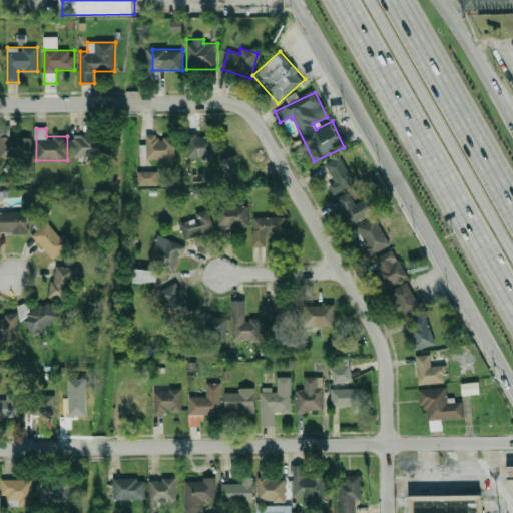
[(71,156),(101,156),(101,135),(71,135),(71,156)]
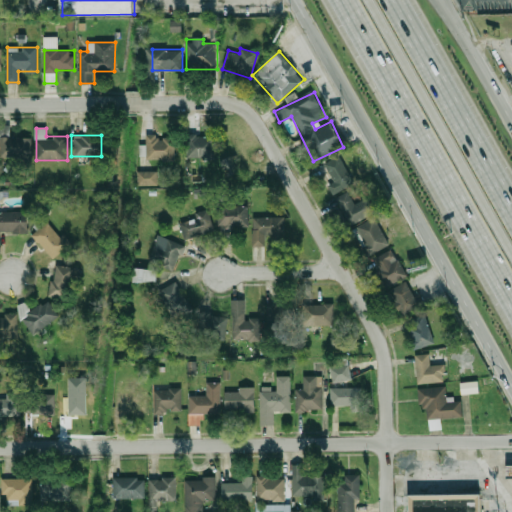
[(187,135),(187,159),(215,159),(215,135),(187,135)]
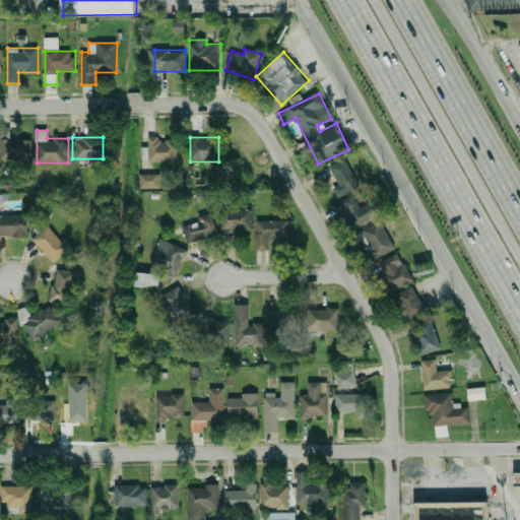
[(148,163),(178,161),(178,138),(148,138),(148,163)]
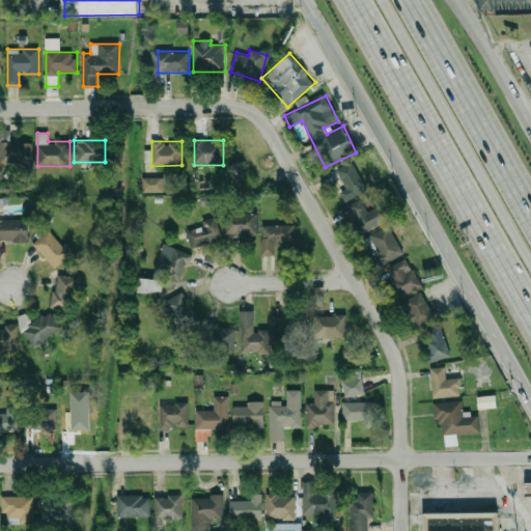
[(0,165),(32,165),(32,142),(0,142),(0,165)]
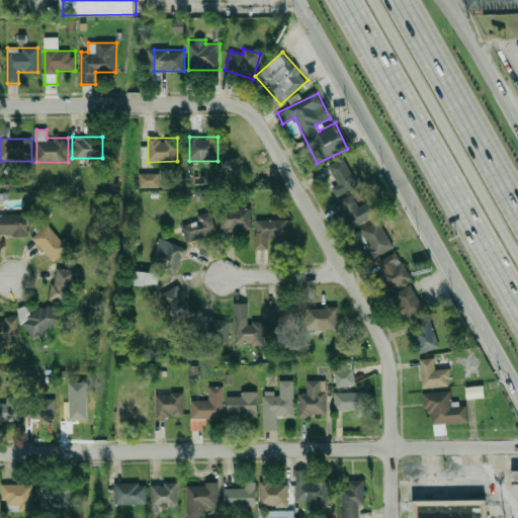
[(337,197),(359,184),(343,156),(328,165),(338,183),(331,187),(337,197)]
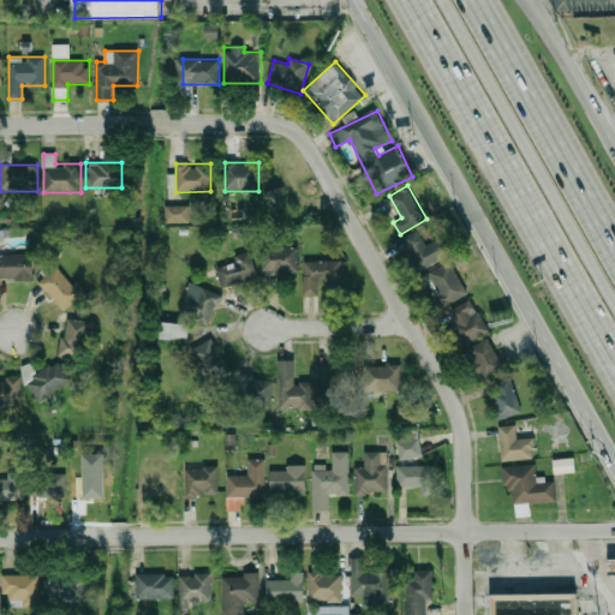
[(273,213),(286,207),(278,187),(264,193),(273,213)]
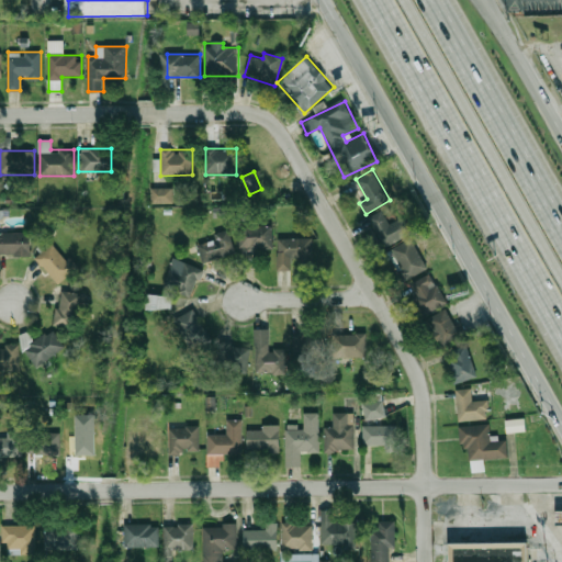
[(172,188),(152,188),(152,203),(172,203),(172,188)]
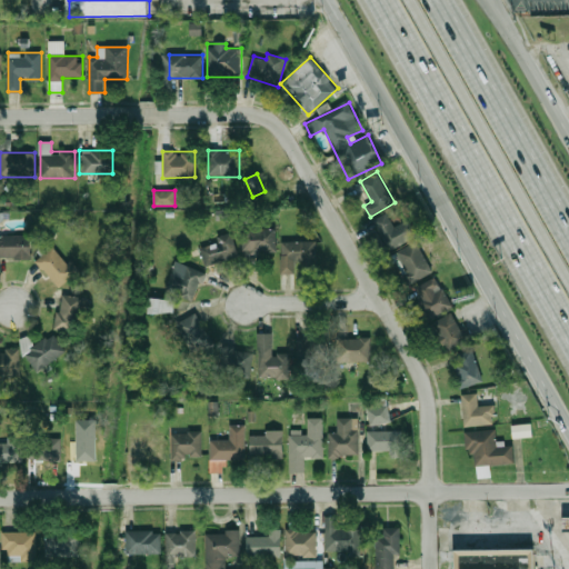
[(372,220),(388,250),(417,236),(409,219),(392,227),(386,213),(372,220)]
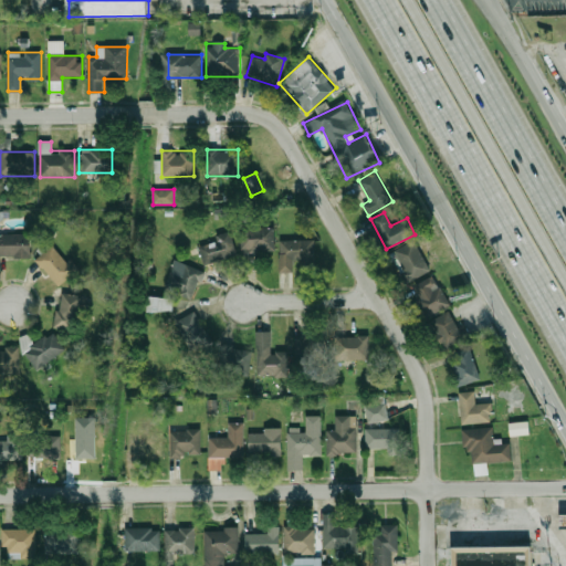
[(274,229),(240,230),(241,251),(275,251),(274,229)]
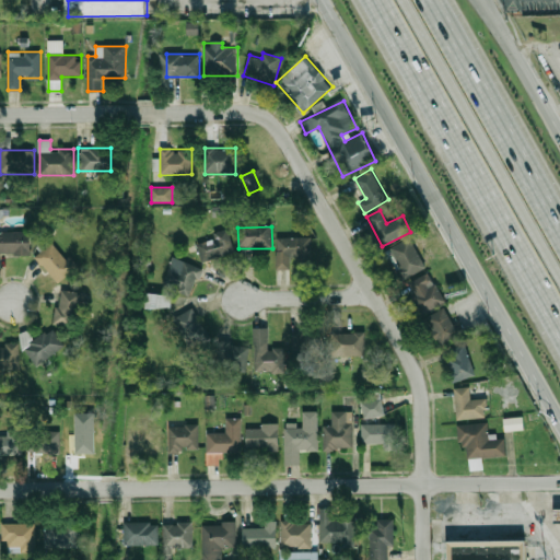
[(214,240),(198,242),(201,260),(234,255),(230,229),(213,231),(214,240)]
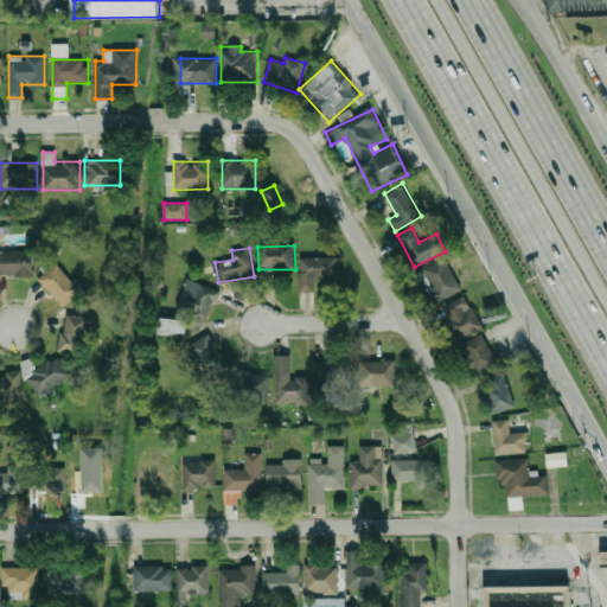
[(33,251),(0,251),(0,275),(33,275),(33,251)]
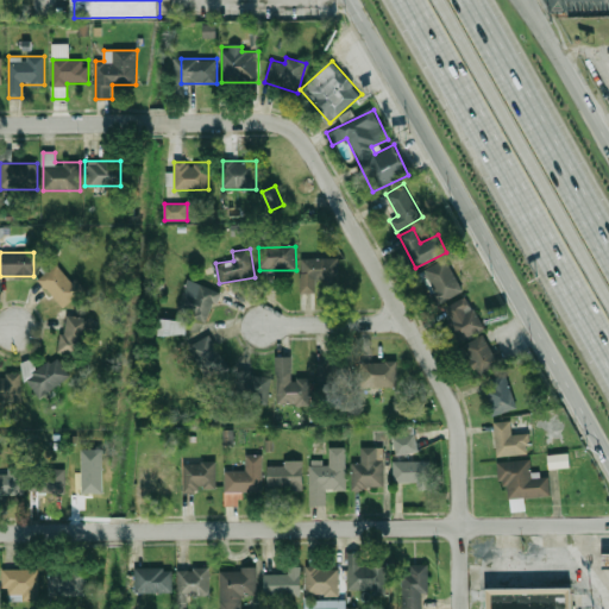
[(338,258),(301,258),(301,293),(316,293),(316,280),(338,280),(338,258)]
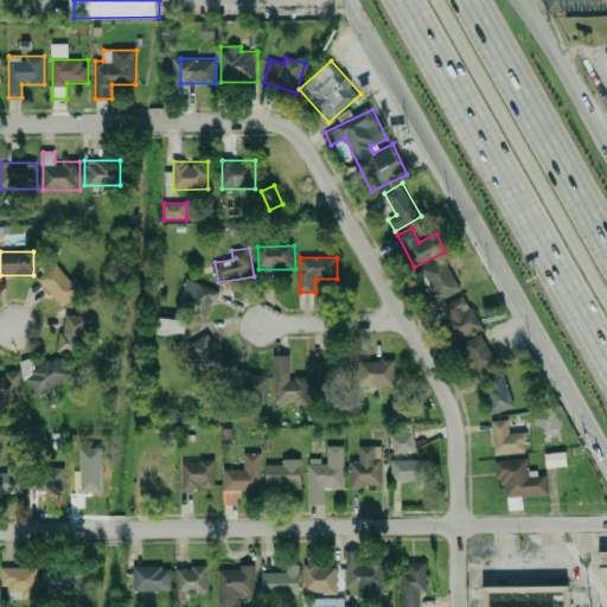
[(436,302),(461,291),(445,257),(421,269),(436,302)]
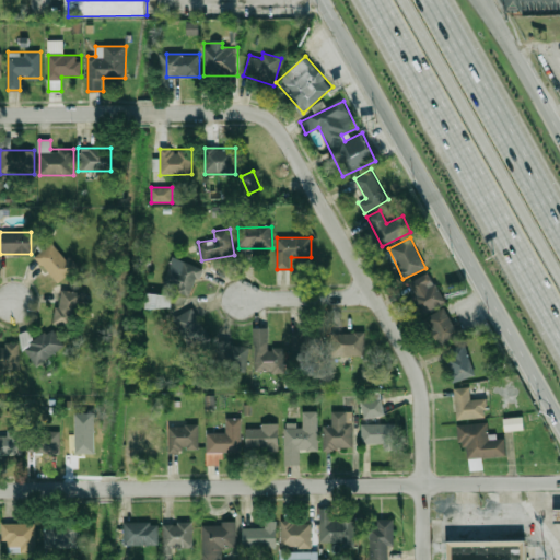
[(76,267),(51,242),(35,256),(59,282),(76,267)]
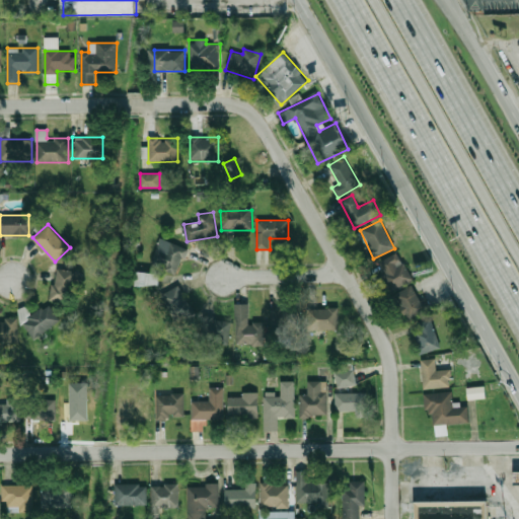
[(150,264),(176,274),(186,247),(160,238),(150,264)]
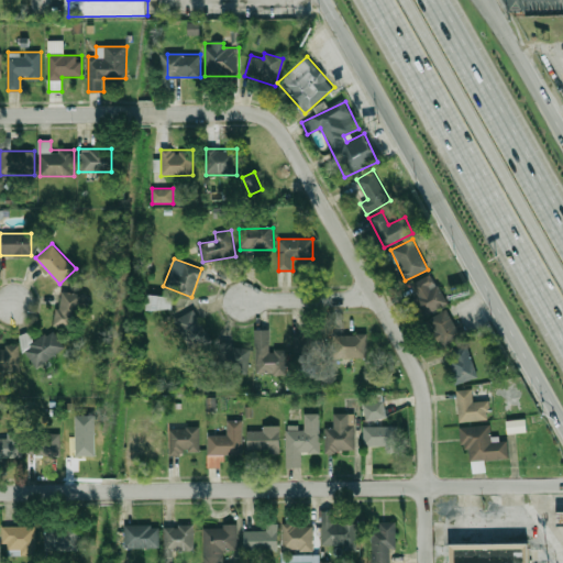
[(448,302),(431,274),(408,287),(426,315),(448,302)]
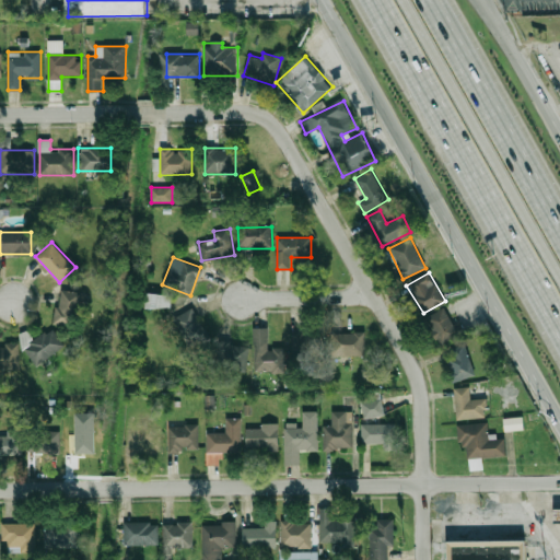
[(77,327),(82,292),(60,289),(55,324),(77,327)]
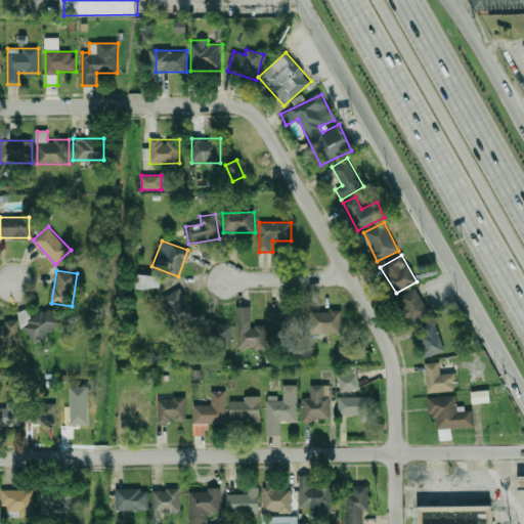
[(161,288),(160,274),(137,275),(137,288),(161,288)]
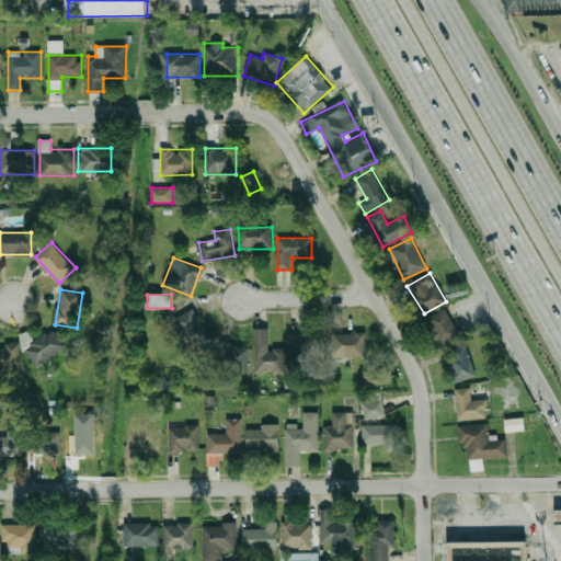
[(174,319),(190,346),(208,335),(192,309),(174,319)]
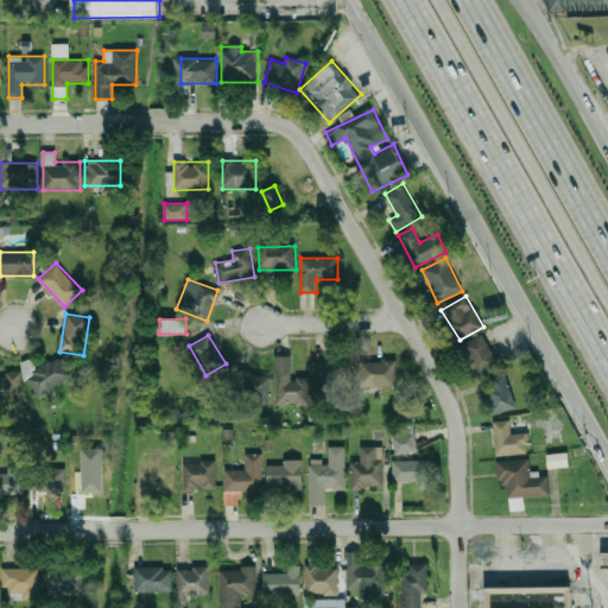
[(498,349),(491,352),(483,335),(462,344),(475,374),(504,360),(498,349)]
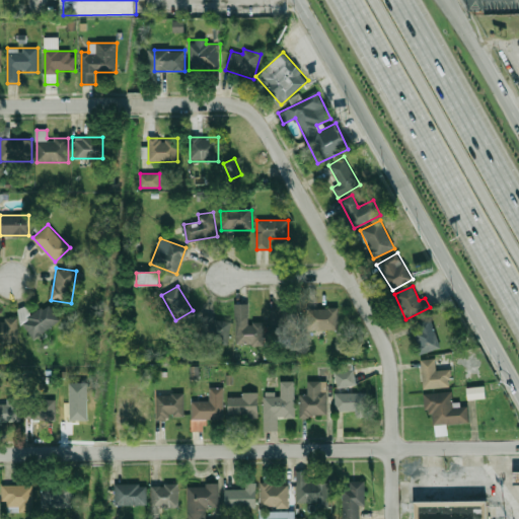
[(235,346),(266,346),(266,322),(248,322),(248,303),(235,303),(235,346)]
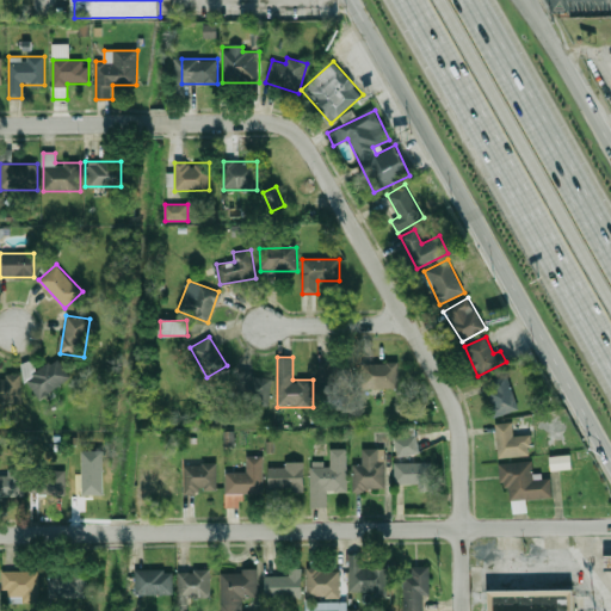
[(71,381),(60,359),(36,371),(31,360),(23,365),(38,397),(71,381)]
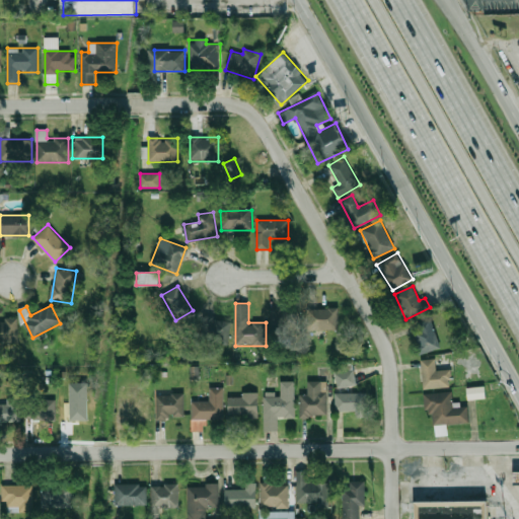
[(307,308),(307,328),(339,328),(339,308),(307,308)]
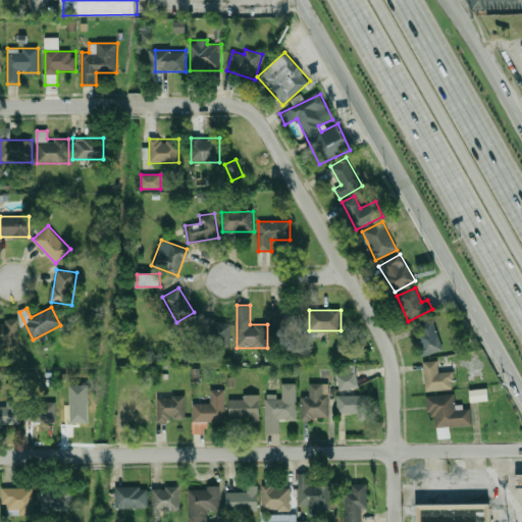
[(300,312),(273,312),(273,341),(300,341),(300,312)]
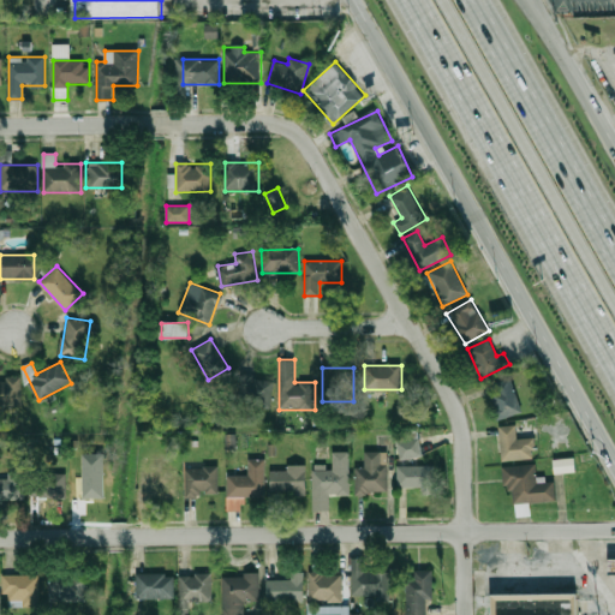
[(22,376),(0,376),(0,406),(22,406),(22,376)]
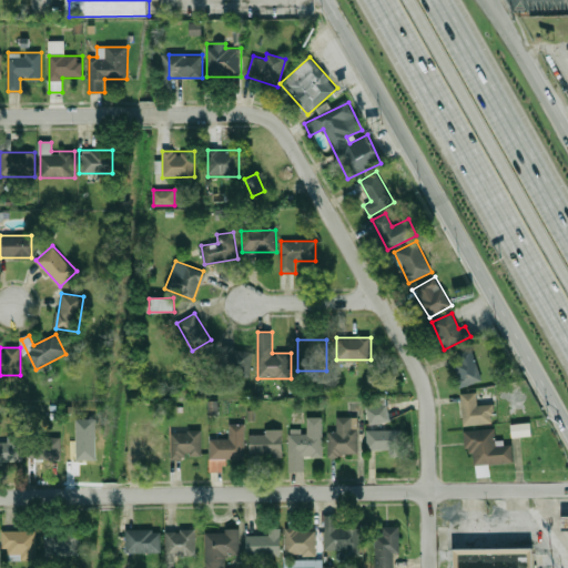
[(251,350),(221,348),(220,376),(251,377),(251,350)]
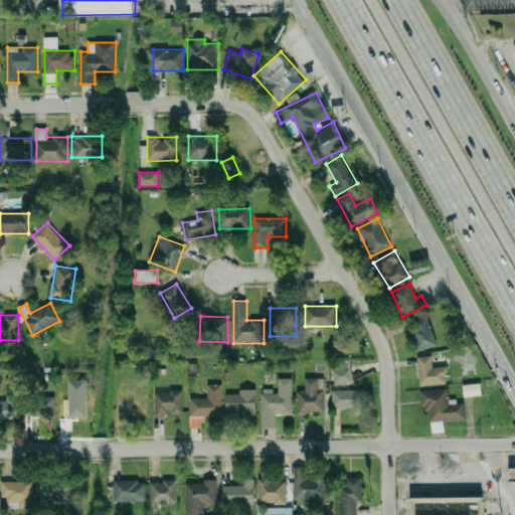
[(437,344),(427,316),(409,323),(419,351),(437,344)]
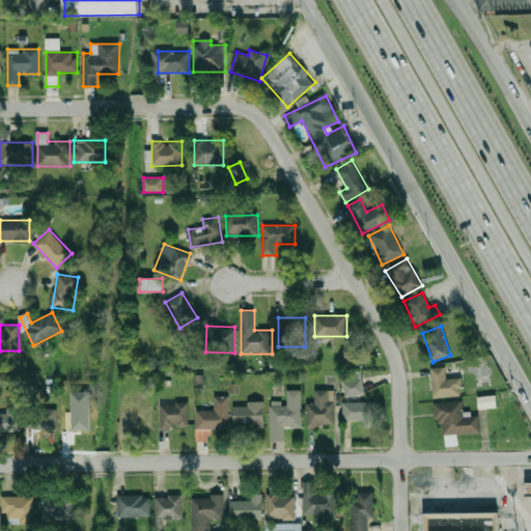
[(432,397),(462,396),(460,378),(446,379),(446,367),(431,367),(432,397)]
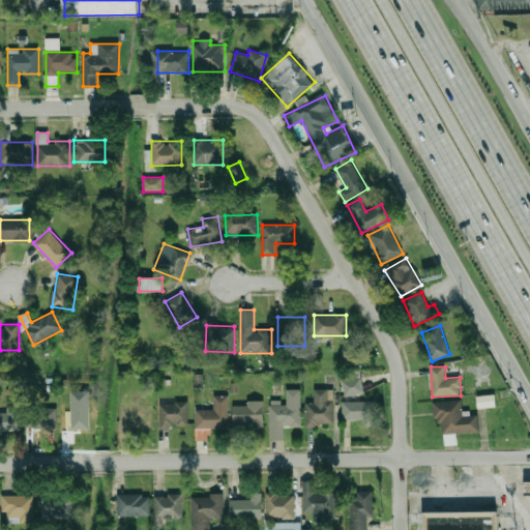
[(364,391),(359,374),(341,379),(347,398),(364,391)]
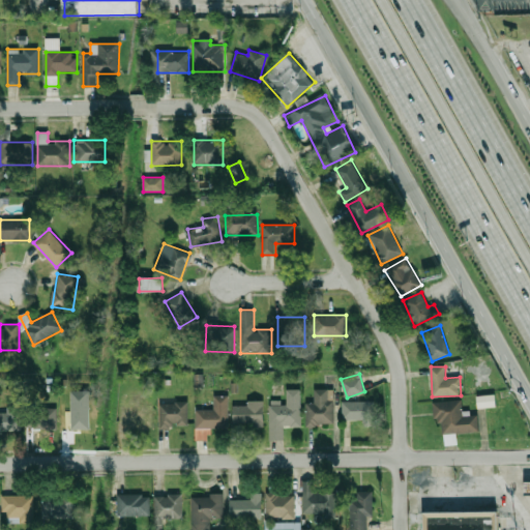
[(270,440),(285,439),(285,428),(301,427),(301,389),(286,389),(286,401),(270,402),(270,440)]
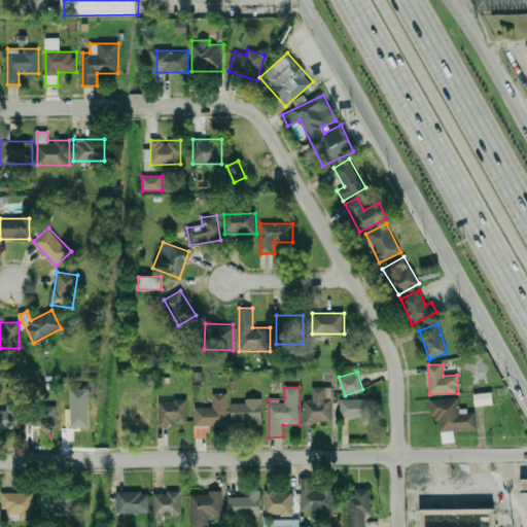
[(304,399),(304,423),(332,423),(332,398),(326,398),(326,387),(312,387),(312,399),(304,399)]
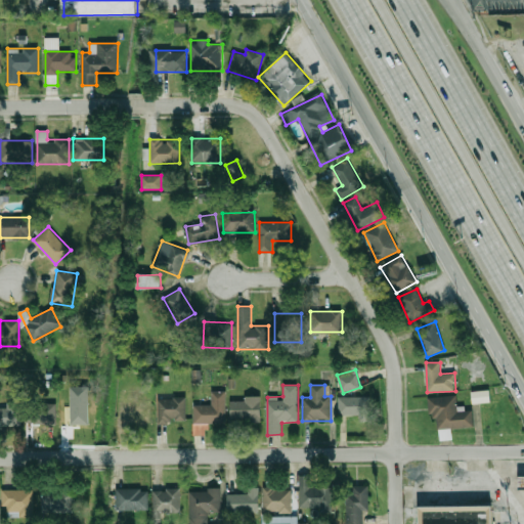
[(122,421),(153,421),(153,400),(143,400),(143,390),(122,390),(122,421)]
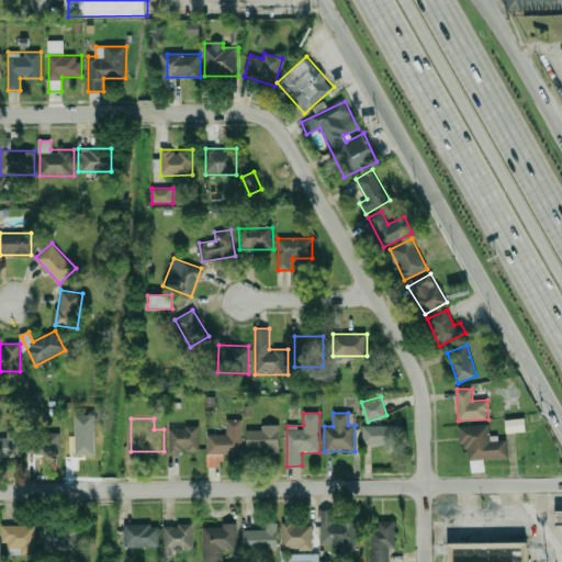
[(506,433),(526,430),(525,418),(505,420),(506,433)]
